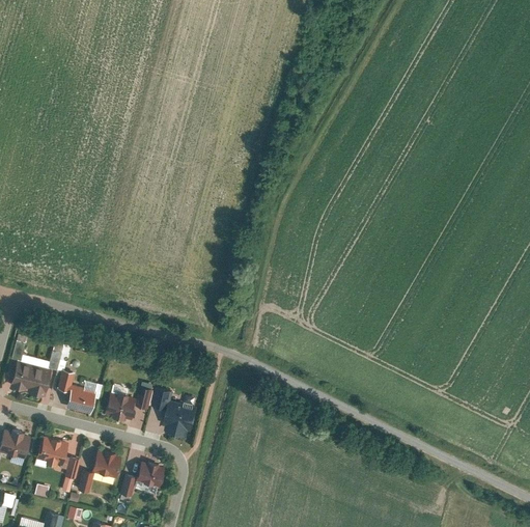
[(18,360),(10,387),(45,396),(52,369),(18,360)]
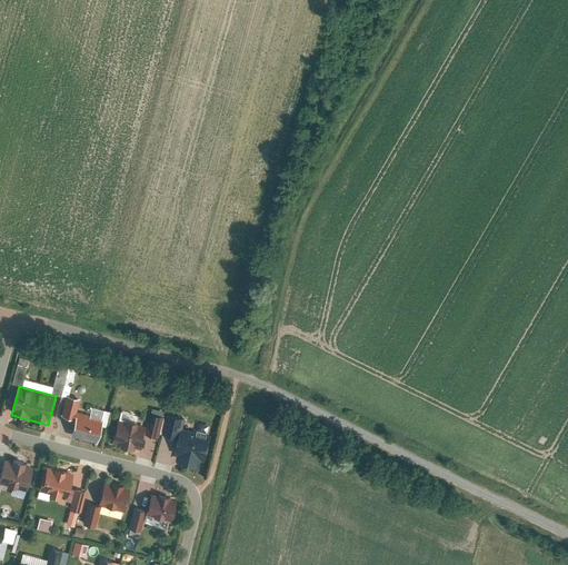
[(78,410),(71,436),(97,443),(103,417),(78,410)]
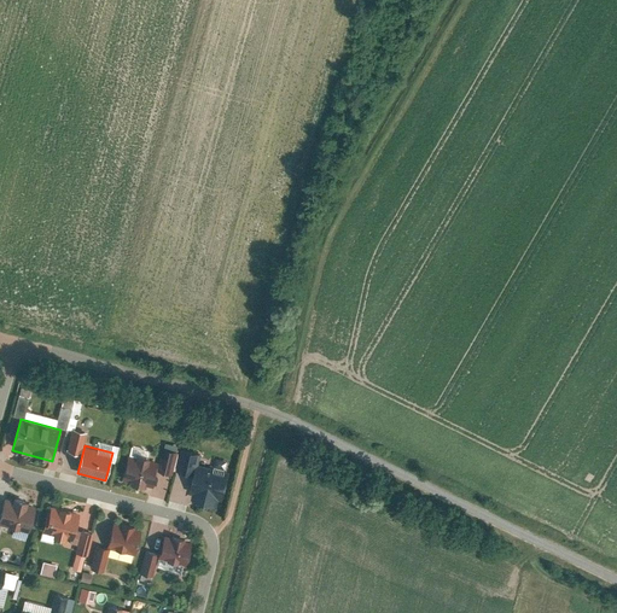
[(167,451),(176,454),(178,450),(164,448),(161,472),(163,473),(167,451)]
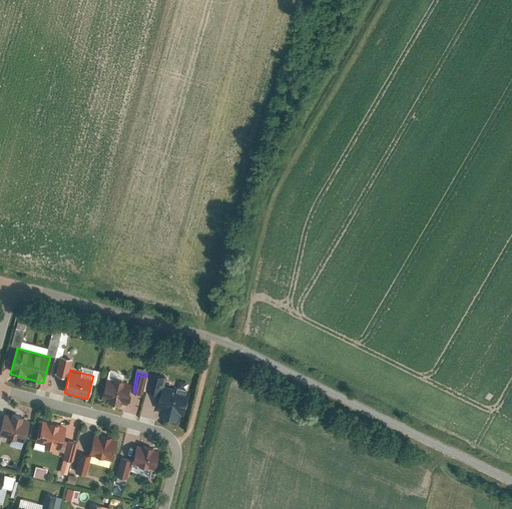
[(108,375),(102,401),(126,407),(133,382),(108,375)]
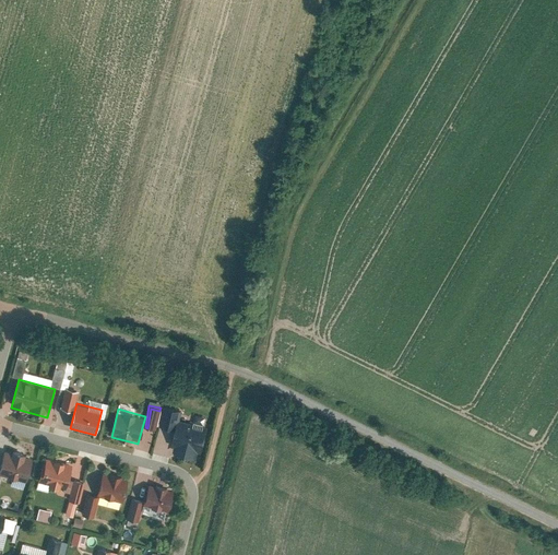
[(147,429),(156,430),(161,411),(152,410),(147,429)]
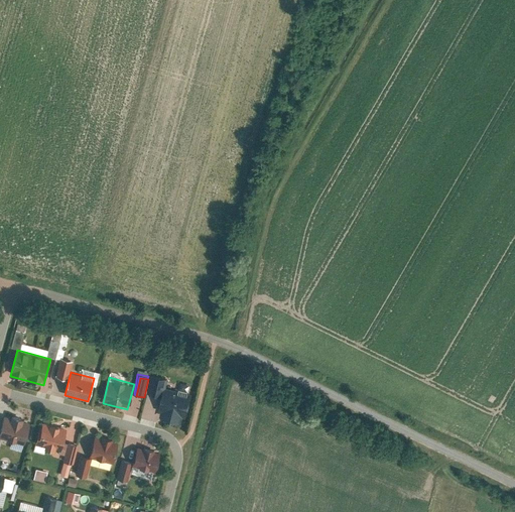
[(169,385),(160,418),(185,424),(194,392),(169,385)]
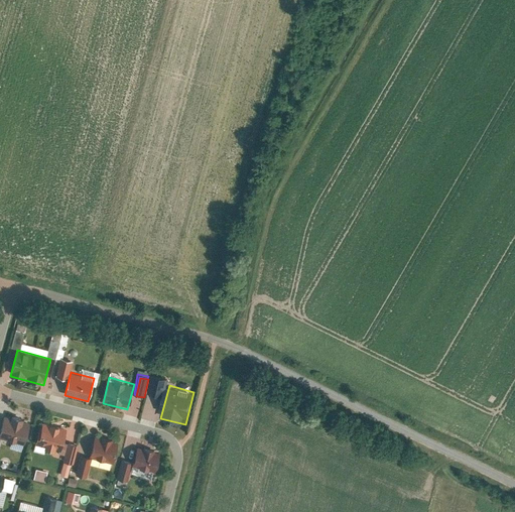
[(6,414),(0,437),(0,438),(24,444),(30,420),(6,414)]
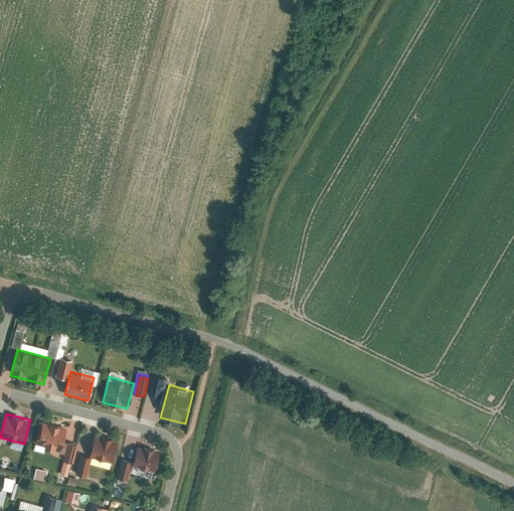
[(43,419),(37,444),(60,450),(66,426),(43,419)]
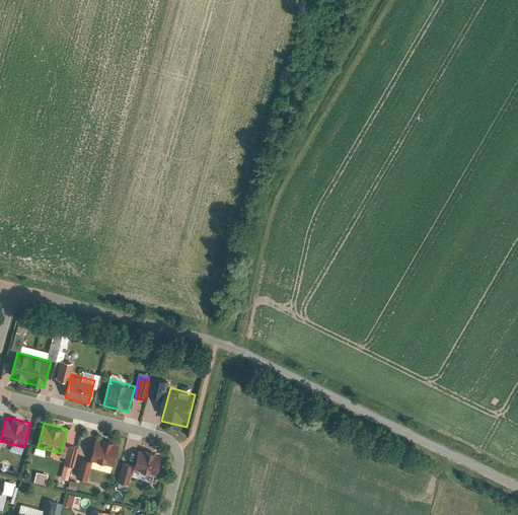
[(98,435),(91,461),(114,467),(121,441),(98,435)]
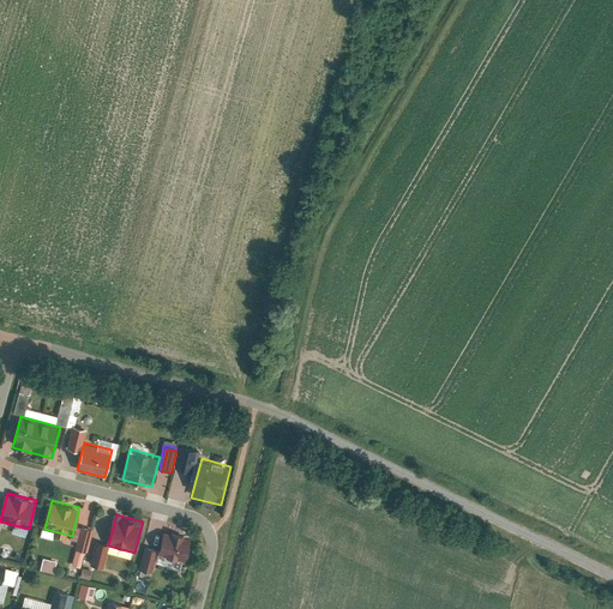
[(167,531),(160,558),(185,564),(192,537),(167,531)]
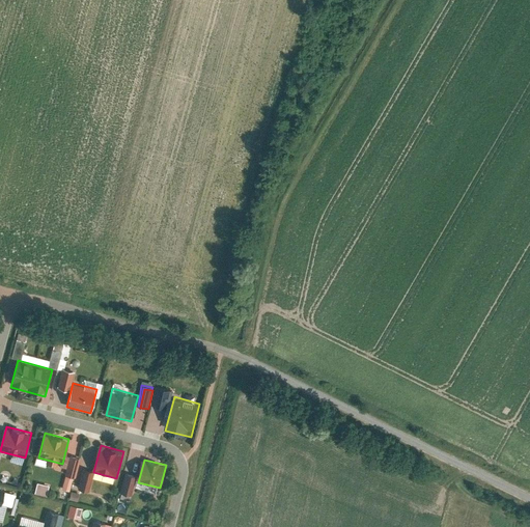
[(132,500),(133,476),(122,476),(121,500),(132,500)]
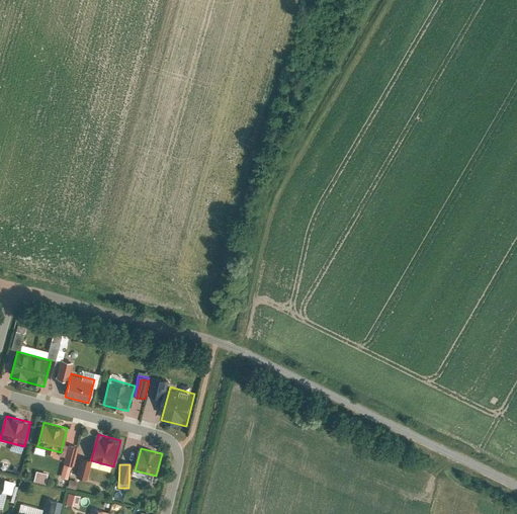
[(68,482),(71,468),(64,466),(60,480),(68,482)]
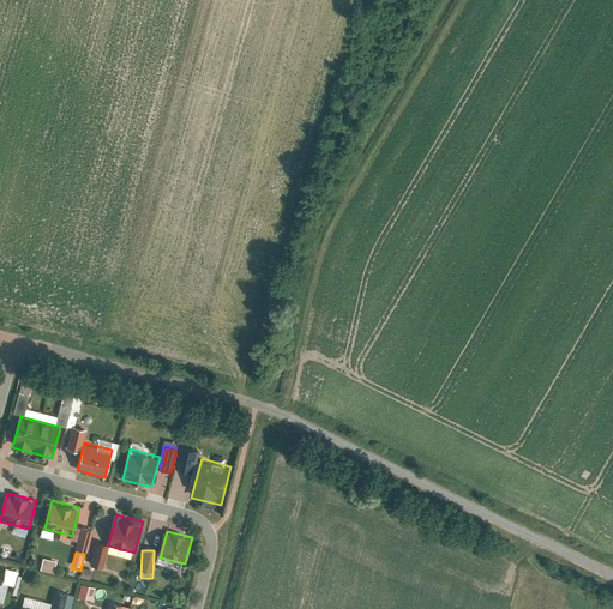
[(156,570),(181,573),(182,564),(157,560),(156,570)]
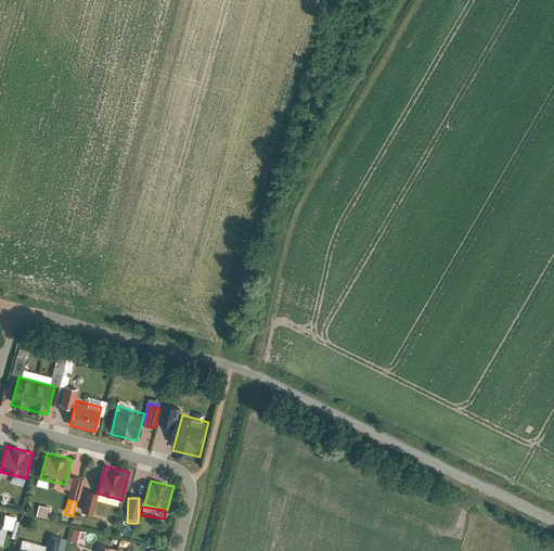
[(36,519),(48,521),(50,510),(38,508),(36,519)]
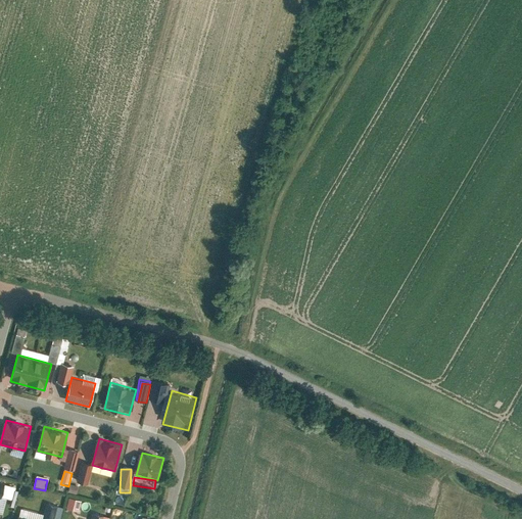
[(69,487),(68,494),(78,496),(78,488),(69,487)]
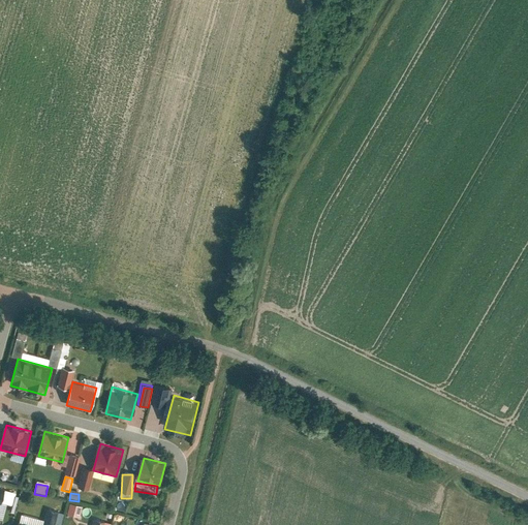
[(70,505),(67,517),(80,521),(83,510),(70,505)]
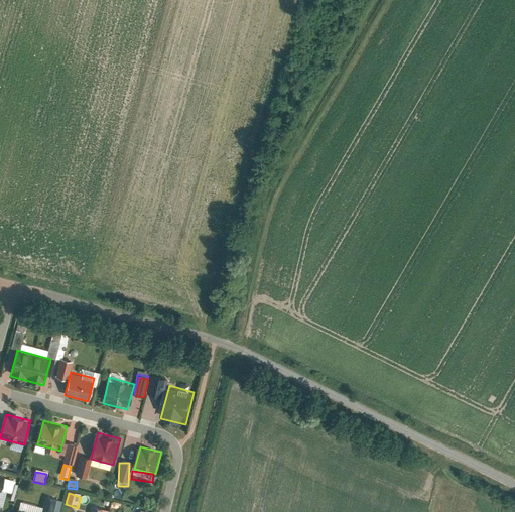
[(59,511),(62,503),(48,499),(44,511),(59,511)]
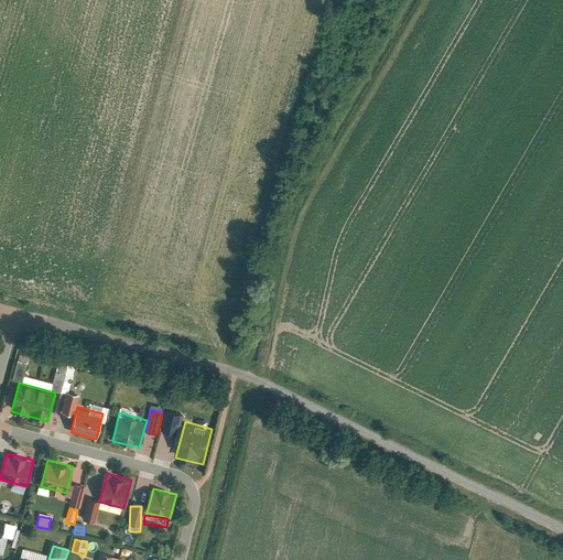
[(22,550),(19,559),(47,559),(47,558),(22,550)]
